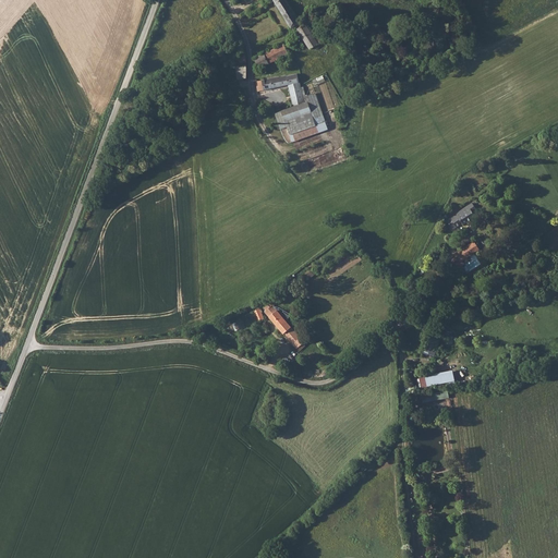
[(263,0),(249,10),(251,14),(266,4),(263,0)]
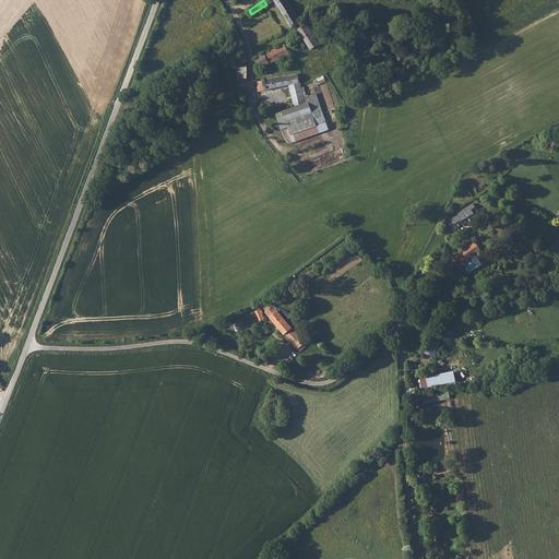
[(275,0),(294,26),(297,24),(302,22),(288,0),(275,0)]
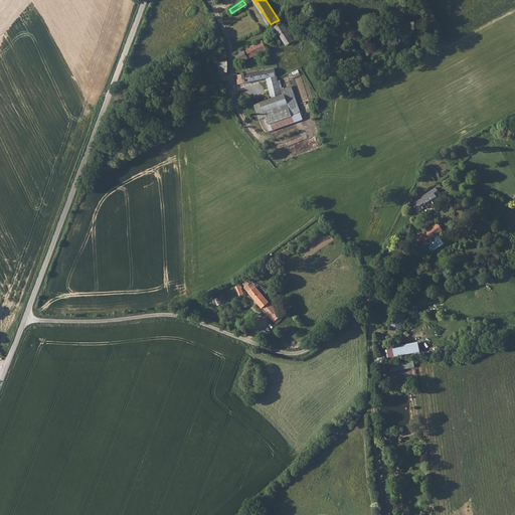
[(279,20),(274,22),(287,44),(291,42),(293,45),(297,43),(294,39),(300,36),(293,25),(288,28),(282,18),(279,20)]
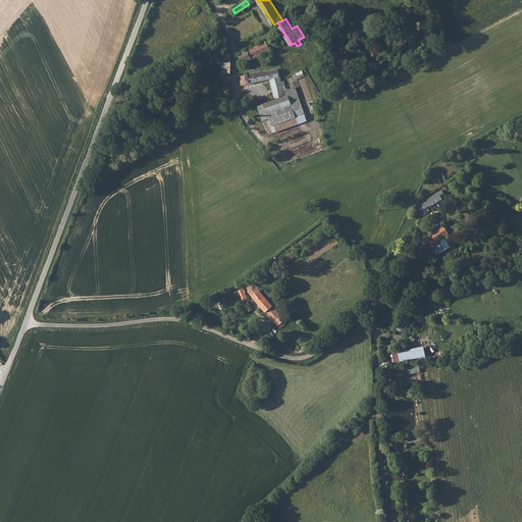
[(267,40),(240,53),(244,62),(257,56),(260,62),(263,62),(263,61),(267,58),(265,55),(262,57),(262,53),(271,49),(267,40)]
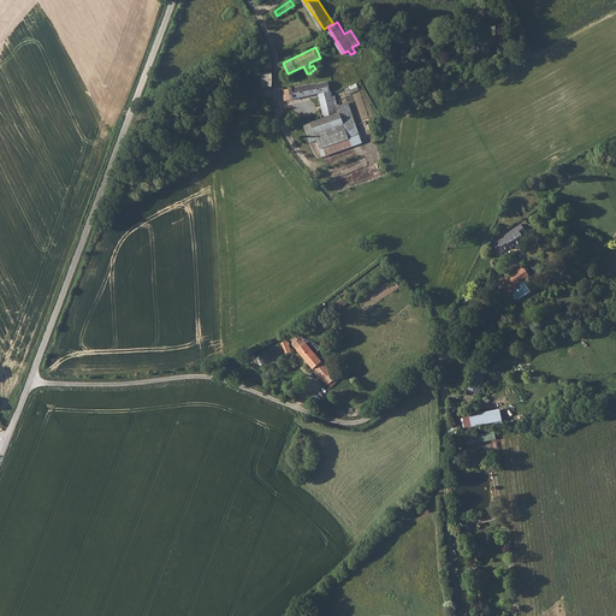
[(266,72),(262,73),(264,87),(273,86),(273,71),(266,72)]
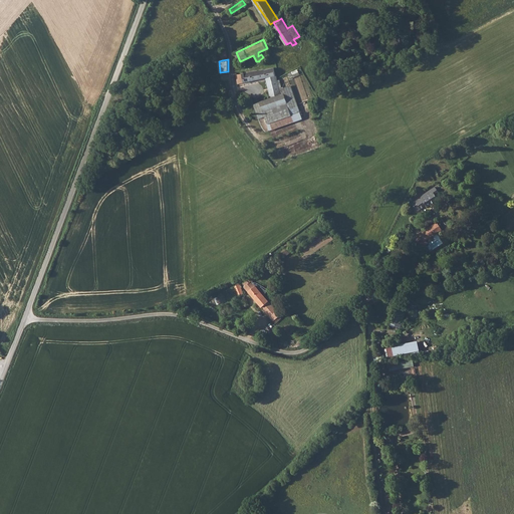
[(274,67),(236,74),(238,84),(266,78),(270,98),(281,93),(277,80),(274,67)]
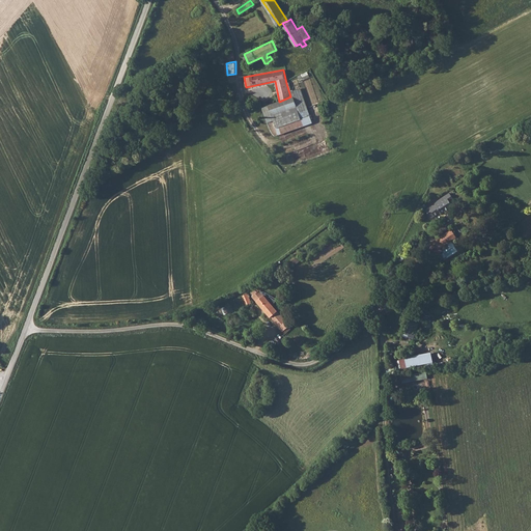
[(279,102),(268,106),(279,135),(304,127),(302,119),(292,96),(290,96),(279,102)]
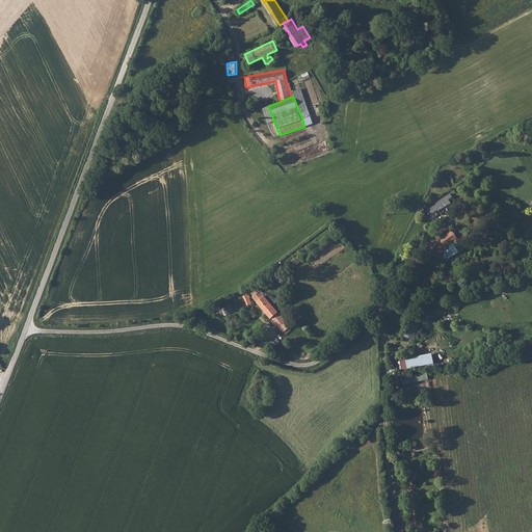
[(440,202),(430,208),(433,213),(435,216),(442,212),(443,213),(454,207),(452,203),(455,201),(451,193),(439,201),(440,202)]
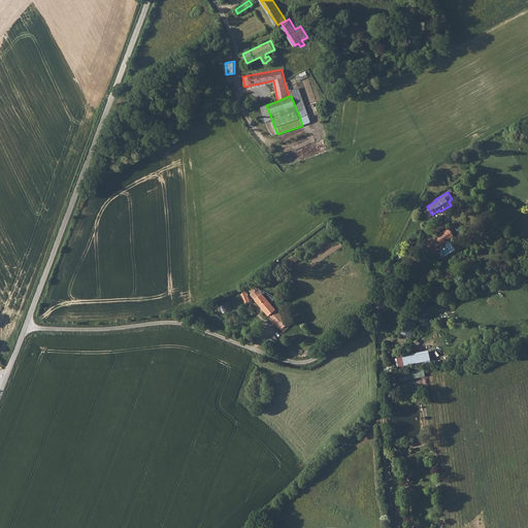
[(450,229),(429,241),(434,250),(455,237),(450,229)]
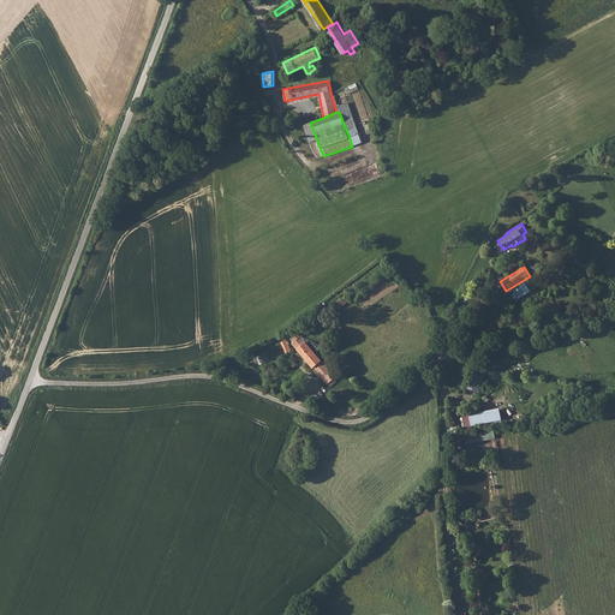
[(300,330),(299,332),(292,339),(294,341),(293,342),(326,381),(330,386),(336,380),(329,375),(332,372),(316,353),(320,347),(312,342),(303,339),(300,335),(303,334),(303,333),(302,332),(300,330)]
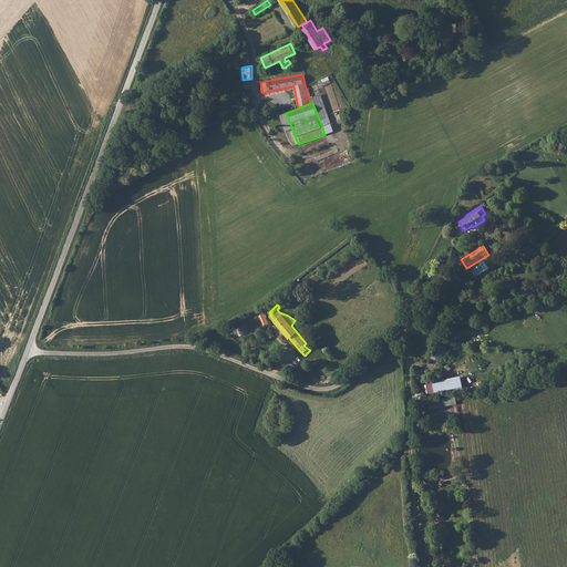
[(265,313),(258,316),(264,327),(269,323),(265,313)]
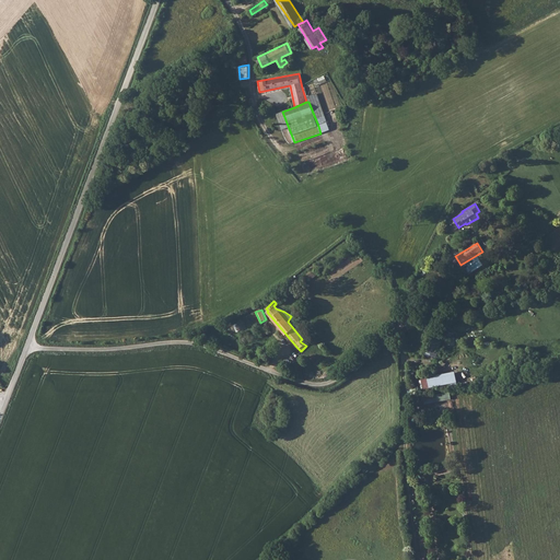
[(436,357),(443,341),(431,337),(426,353),(436,357)]
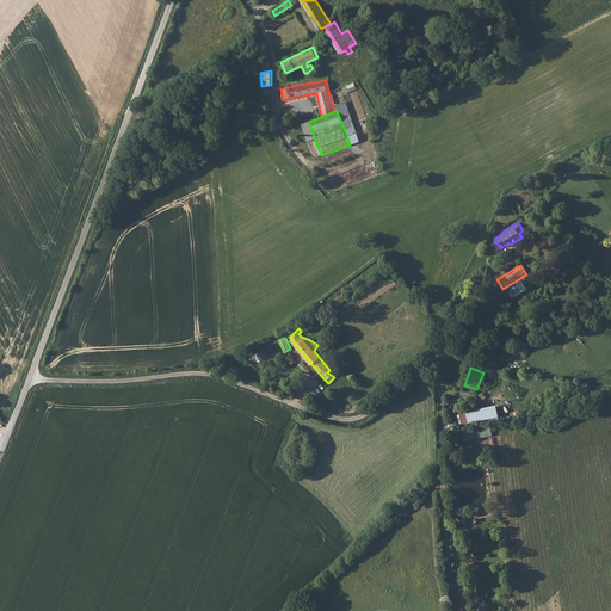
[(469,423),(499,417),(498,405),(467,411),(469,423)]
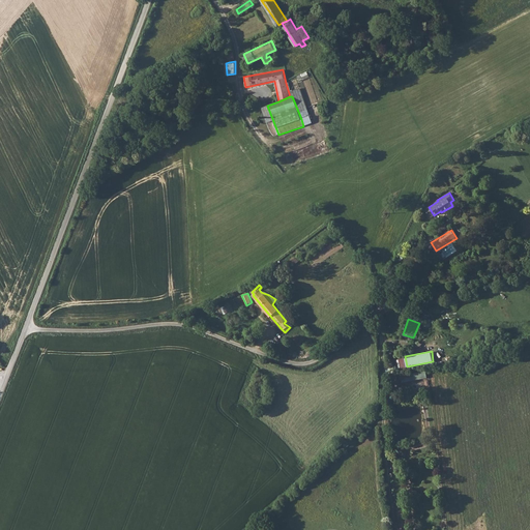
[(405,358),(396,359),(399,370),(407,367),(405,358)]
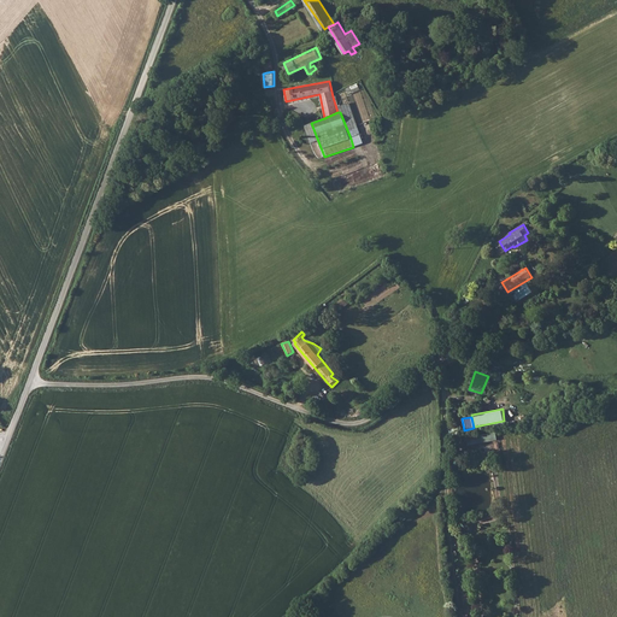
All buildings are outlined.
